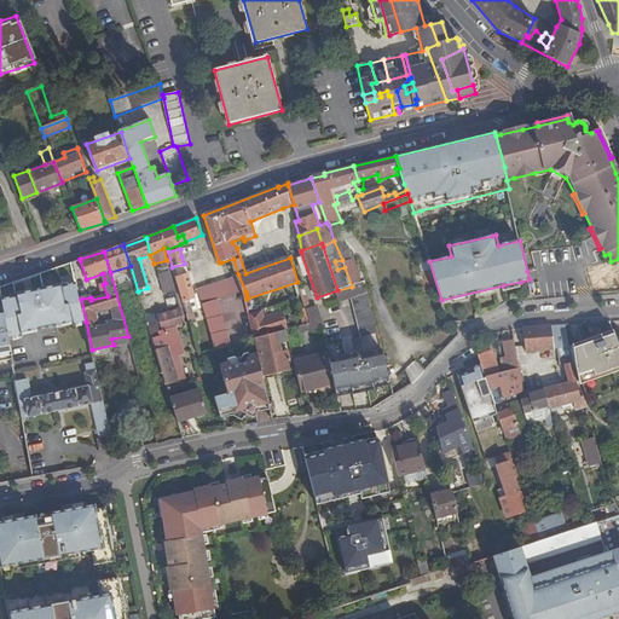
[(342,260),(345,267),(352,287),(364,282),(359,258),(342,260)]
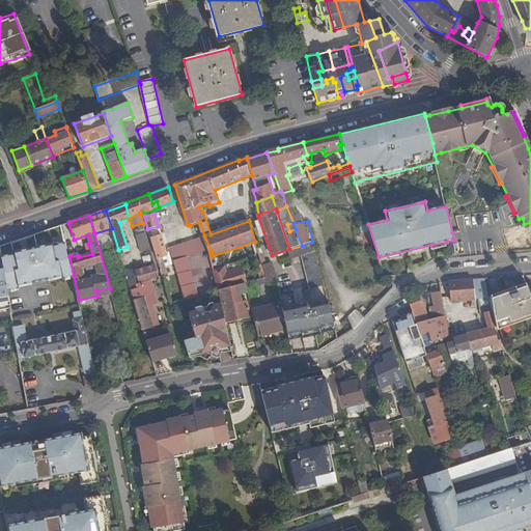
[(196,239),(204,235),(200,222),(190,225),(194,240),(196,239)]
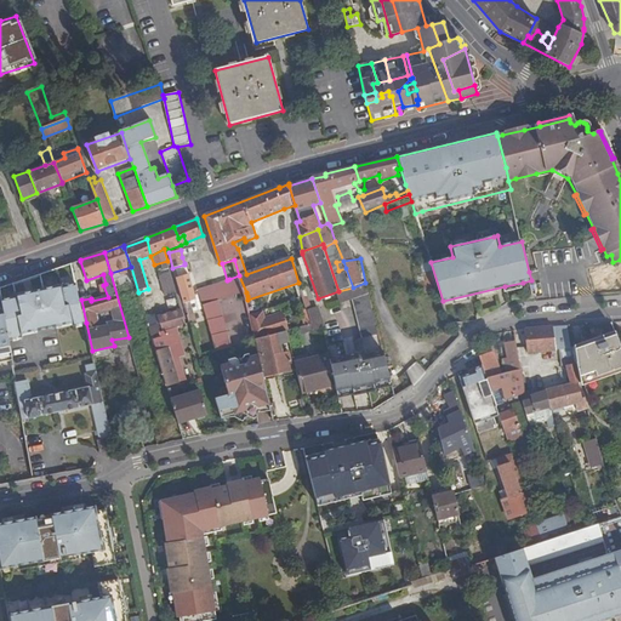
[(336,262),(339,271),(346,268),(343,261),(336,262)]
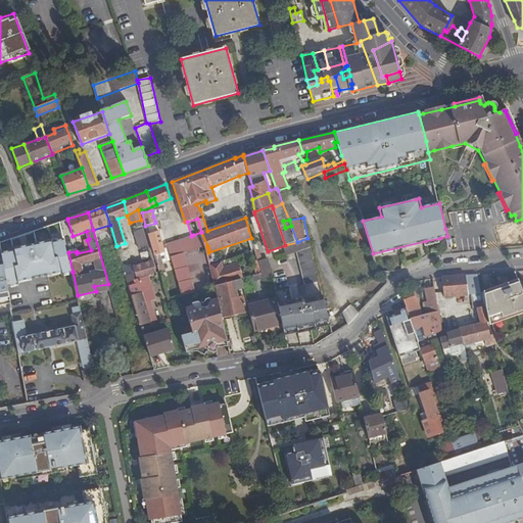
[(60,275),(73,272),(68,252),(61,222),(33,232),(36,244),(13,249),(11,239),(0,243),(0,248),(7,286),(17,284),(16,281),(59,271),(60,275)]
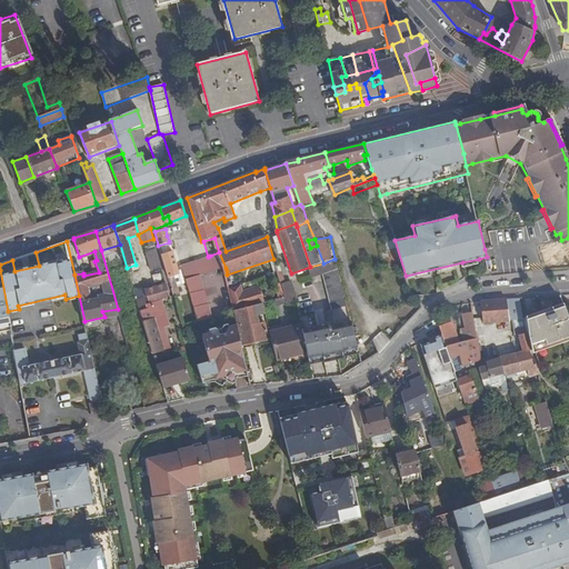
[(161,255),(173,252),(169,242),(158,246),(161,255)]
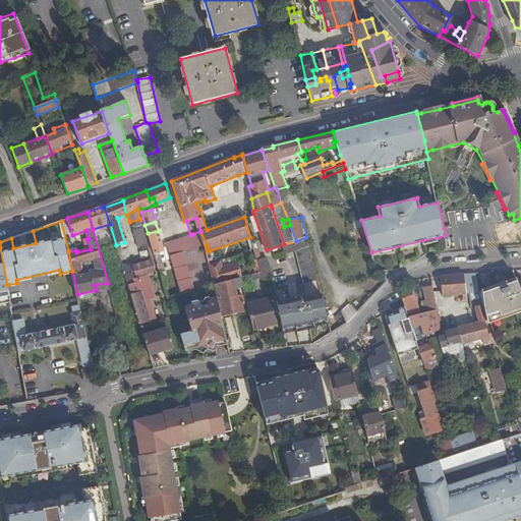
[(141,227),(132,229),(137,246),(147,244),(141,227)]
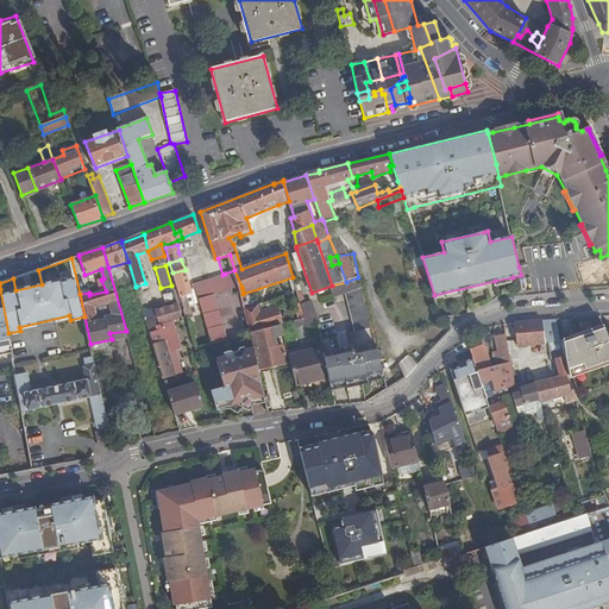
[(193,294),(190,286),(186,270),(173,272),(186,315),(193,314),(186,295),(193,294)]
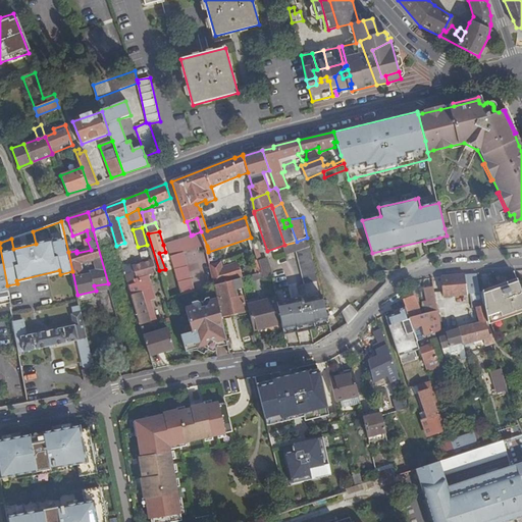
[(201,231),(193,235),(198,249),(207,246),(201,231)]
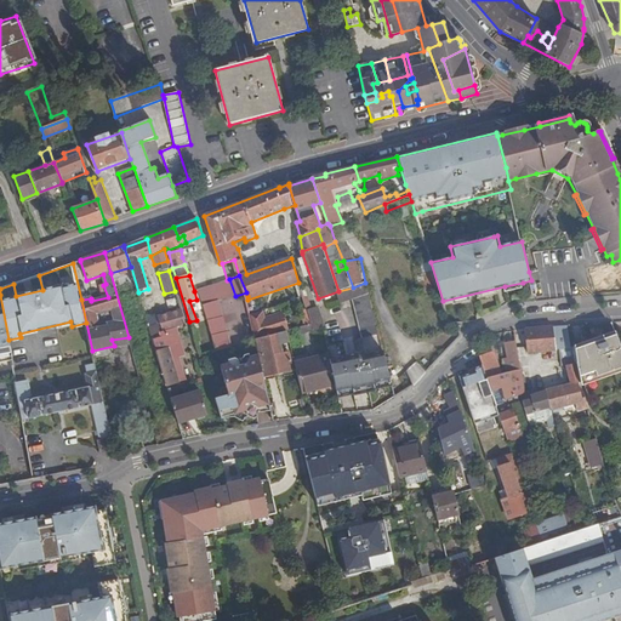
[(235,296),(229,279),(227,280),(215,284),(222,300),(235,296)]
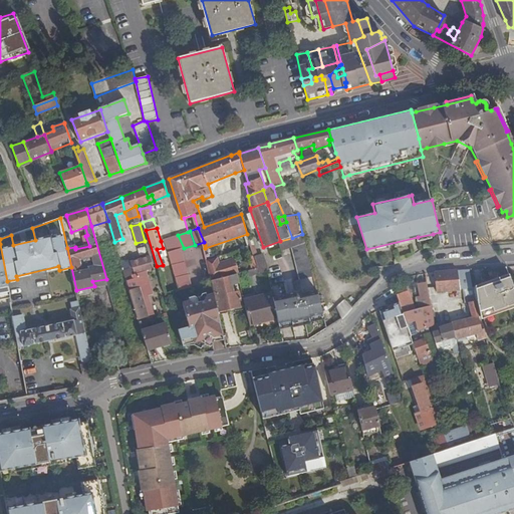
[(302,234),(292,238),(294,244),(304,241),(302,234)]
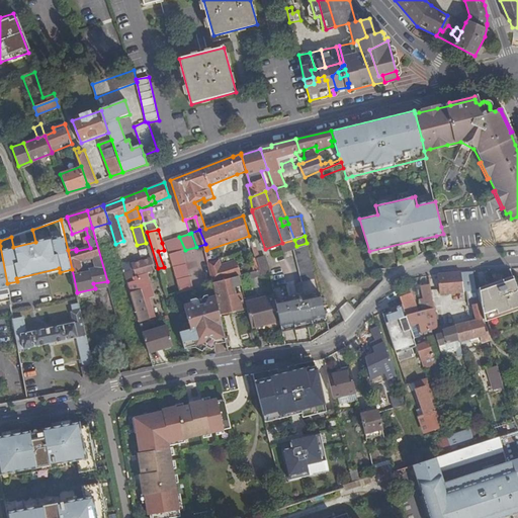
[(183,251),(185,250),(179,237),(165,242),(172,257),(182,292),(194,289),(183,251)]
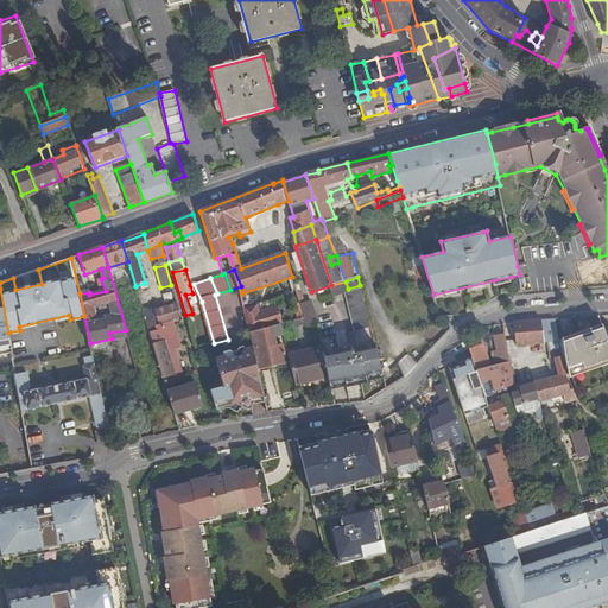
[(334,293),(344,290),(348,289),(346,282),(331,285),(334,293)]
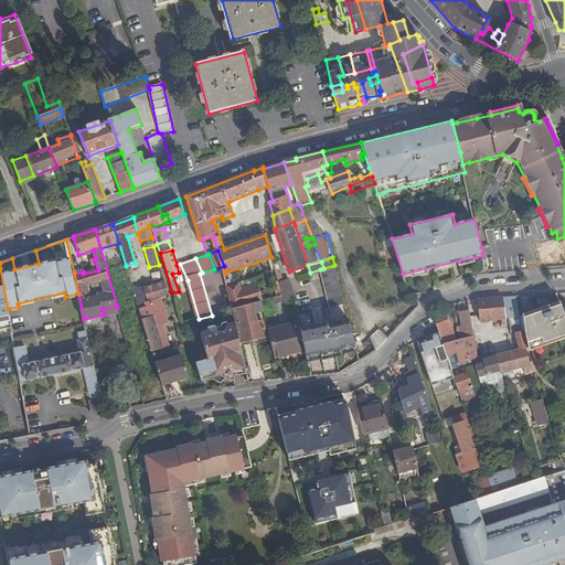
[(329,308),(344,305),(334,265),(323,268),(320,269),(329,308)]
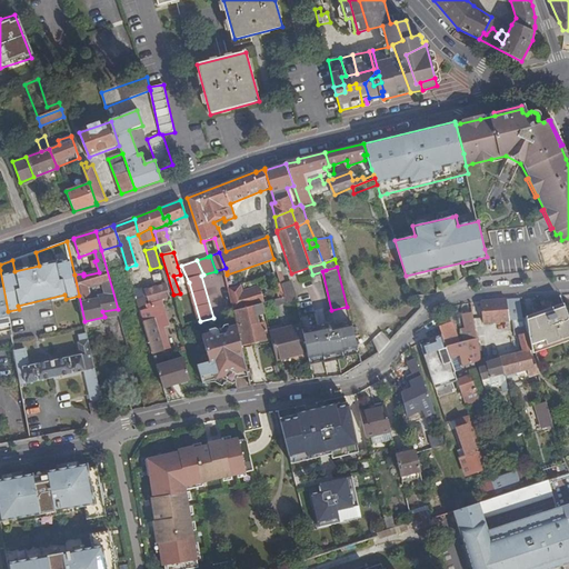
[(273,273),(281,297),(287,296),(279,272),(273,273)]
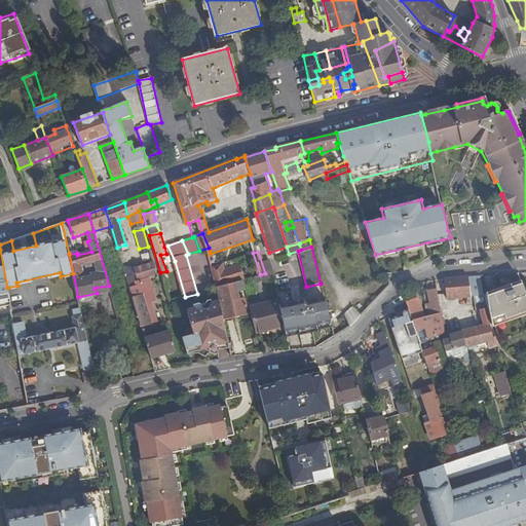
[(0,306),(8,305),(8,303),(6,288),(0,253),(0,306)]
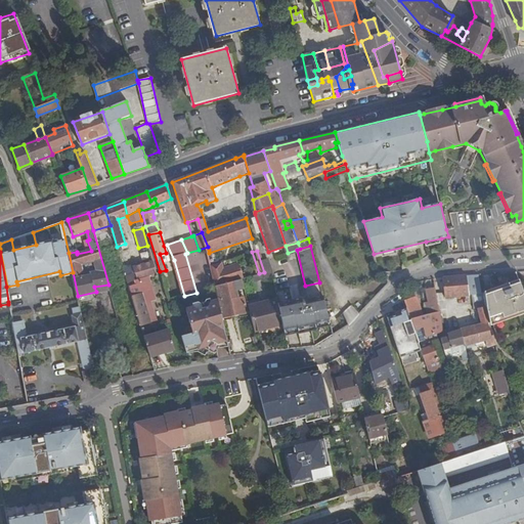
[(223,260),(212,263),(215,277),(216,286),(231,281),(243,278),(244,277),(239,263),(224,267),(223,260)]
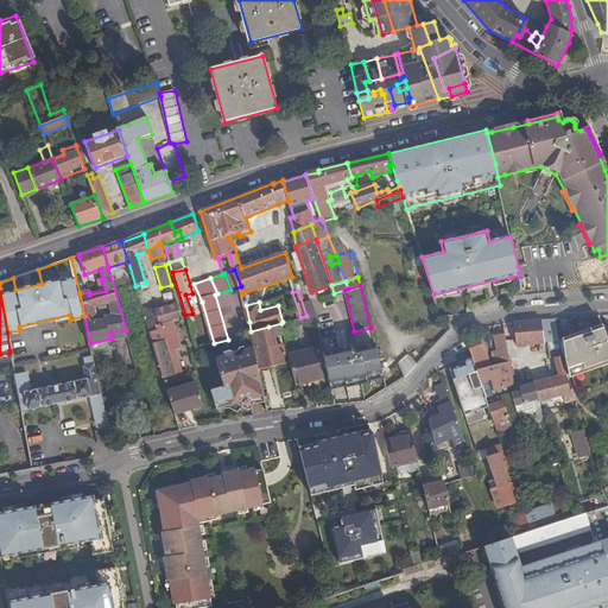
[(156,311),(160,323),(173,320),(182,317),(178,304),(156,311)]
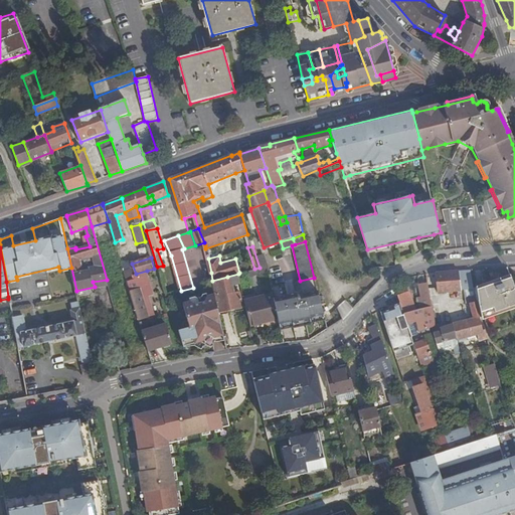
[(438,293),(462,291),(461,283),(459,273),(458,271),(437,274),(438,293)]
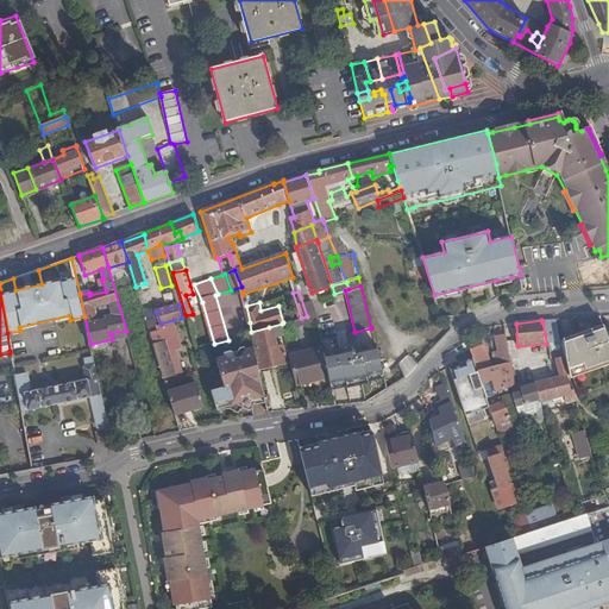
[(550,343),(551,352),(552,360),(556,359),(560,377),(535,383),(537,385),(541,403),(565,396),(567,405),(570,403),(571,408),(573,407),(564,376),(570,375),(565,344),(565,340),(562,341),(557,320),(542,322),(545,334),(547,334),(550,343)]
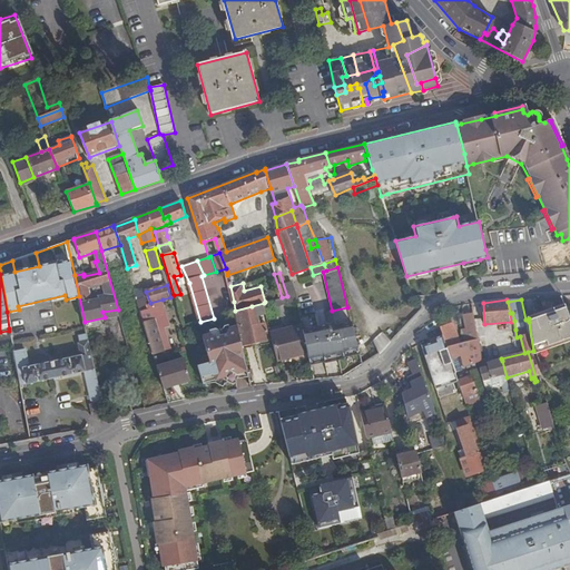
[(164,303),(148,307),(140,310),(154,353),(172,346),(165,327),(170,326),(164,303)]
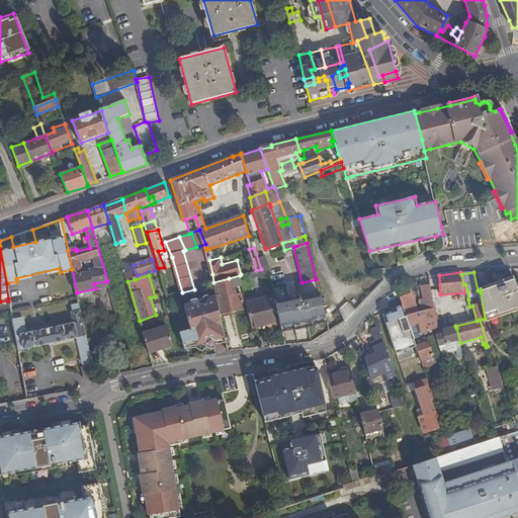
[(230,284),(242,281),(240,275),(229,278),(230,284)]
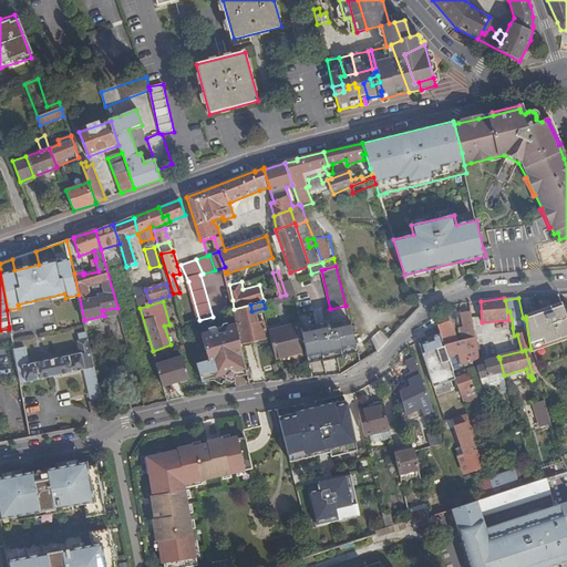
[(251,311),(250,305),(234,309),(238,325),(243,343),(268,338),(264,320),(254,322),(251,311)]
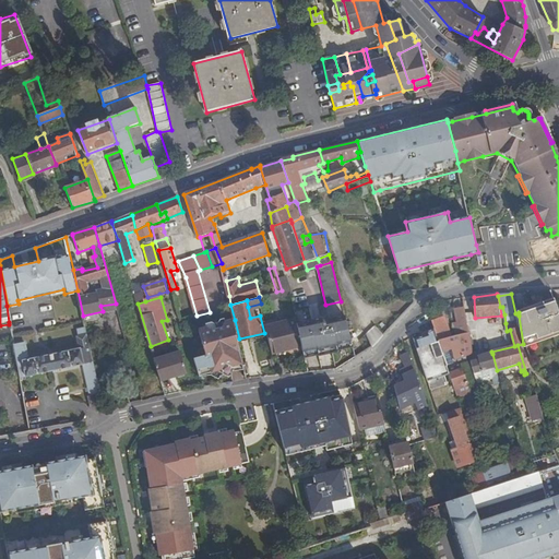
[(523,347),(558,334),(558,314),(555,302),(543,307),(535,310),(519,316),(523,344),(523,347)]
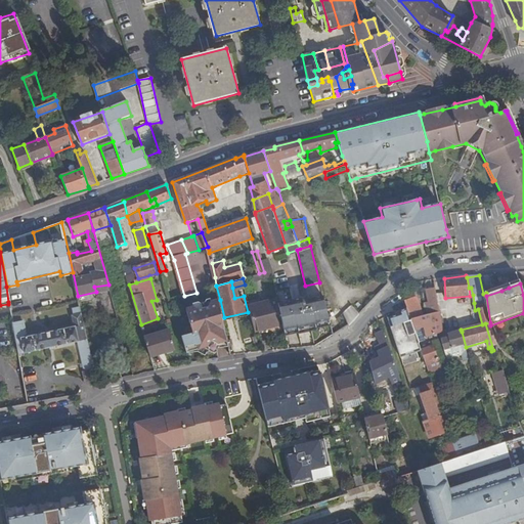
[(79,301),(111,295),(110,290),(96,292),(78,296),(78,297),(79,301)]
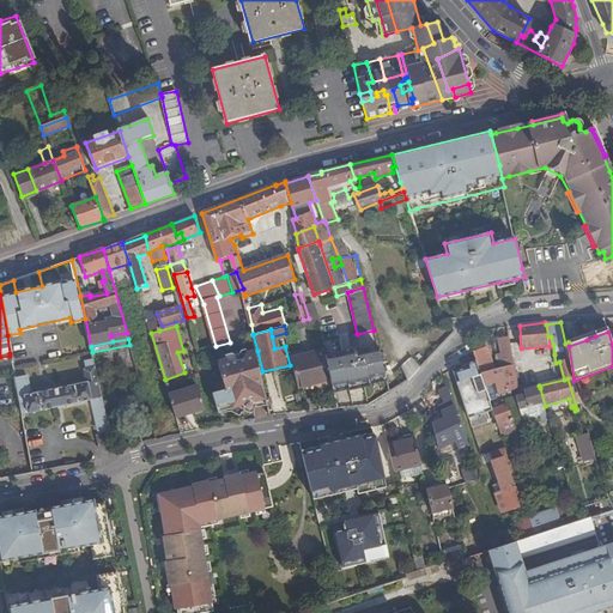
[(498,356),(502,369),(515,365),(510,340),(501,344),(503,354),(498,356)]
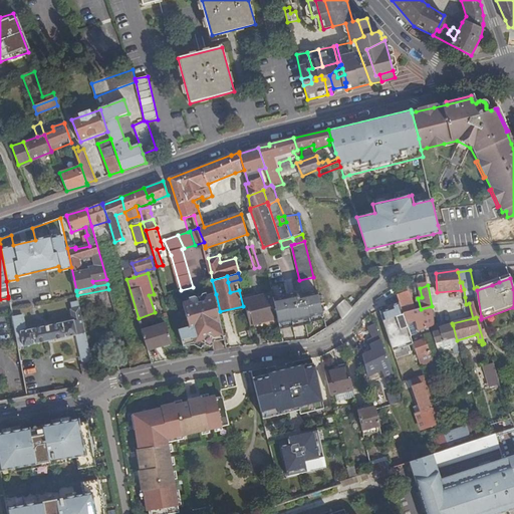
[(292,323),(322,316),(316,290),(304,292),(303,289),(295,291),(296,293),(274,297),(278,316),(278,319),(291,316),(292,323)]
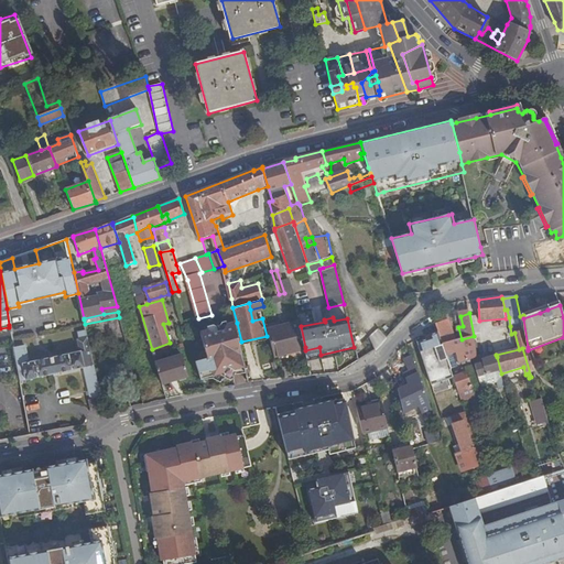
[(90,400),(101,397),(85,324),(84,320),(76,321),(78,327),(76,327),(78,340),(25,350),(24,343),(12,346),(14,359),(20,381),(83,367),(90,400)]
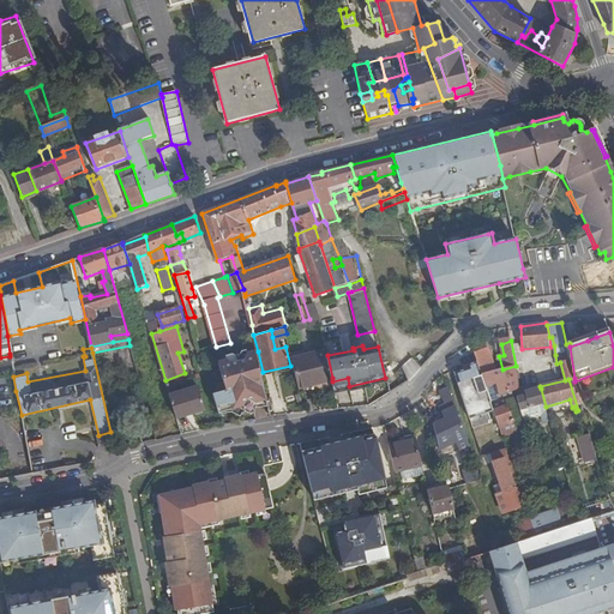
[(298,385),(332,378),(327,355),(326,349),(292,356),(298,385)]
